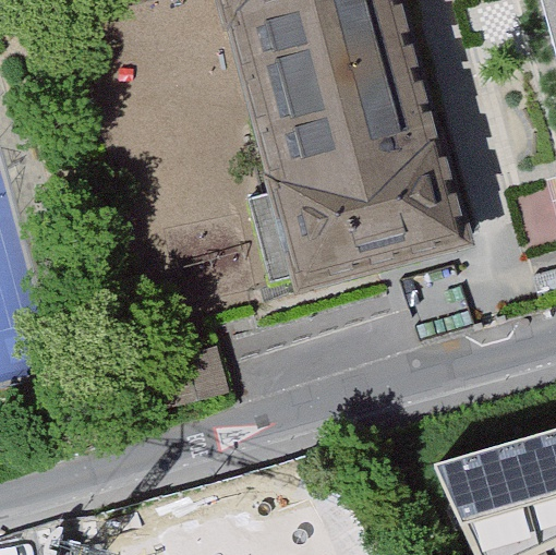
[(229,0),(307,284),(470,240),(405,0),(229,0)]
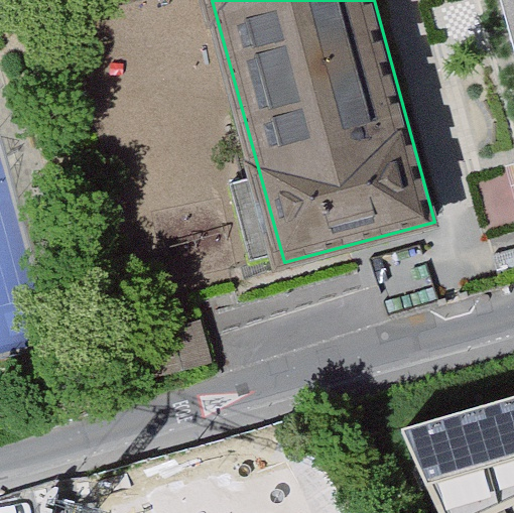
[(504,0),(513,40),(513,0),(504,0)]
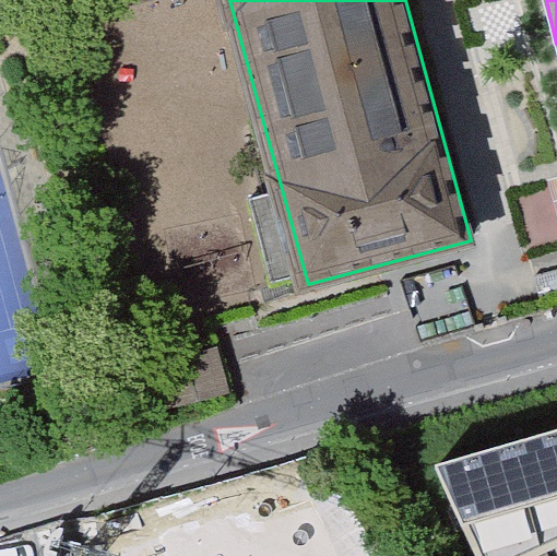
[(217,351),(153,366),(163,411),(228,395),(217,351)]
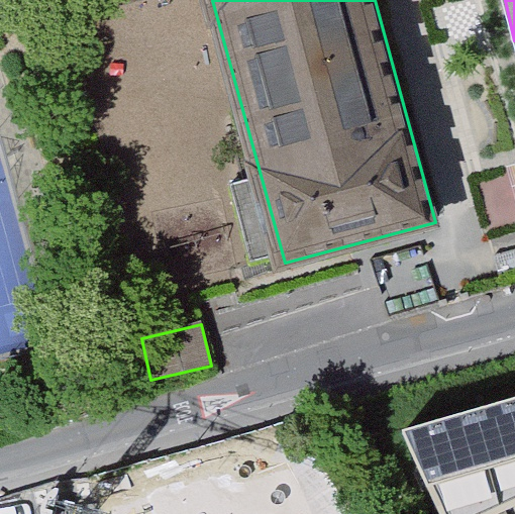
[(514,395),(400,430),(438,513),(476,513),(514,493),(514,395)]
